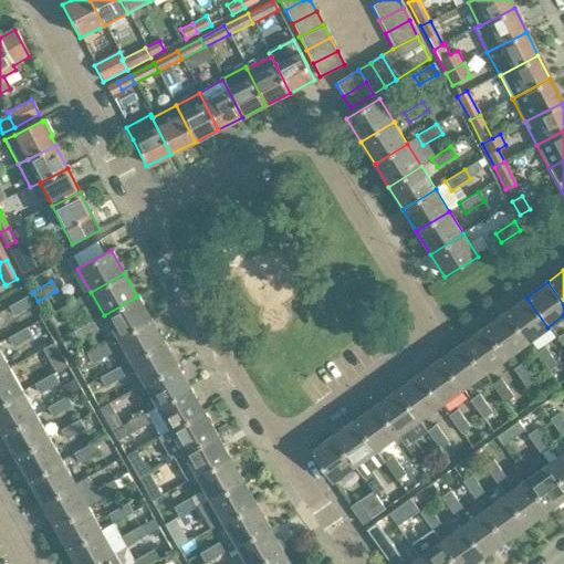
[(13,315),(32,304),(27,295),(8,306),(13,315)]
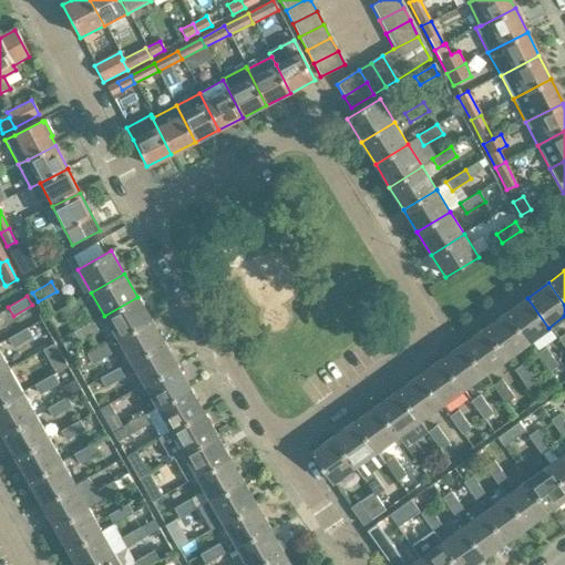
[(64,318),(84,307),(79,297),(60,308),(64,318)]
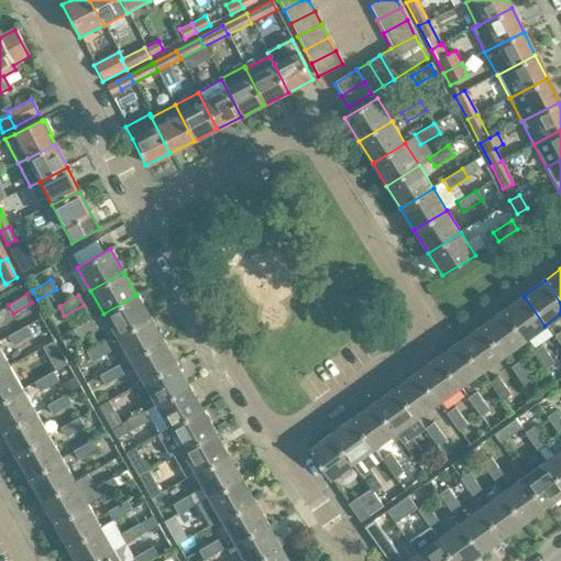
[(150,318),(136,295),(103,314),(117,337),(150,318)]
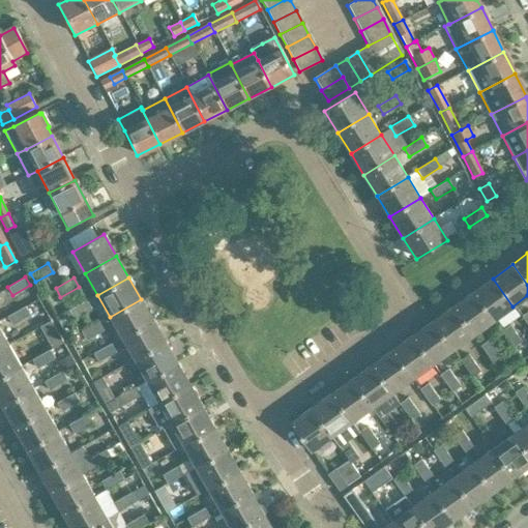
[(512,306),(493,279),(472,293),(493,321),(512,306)]
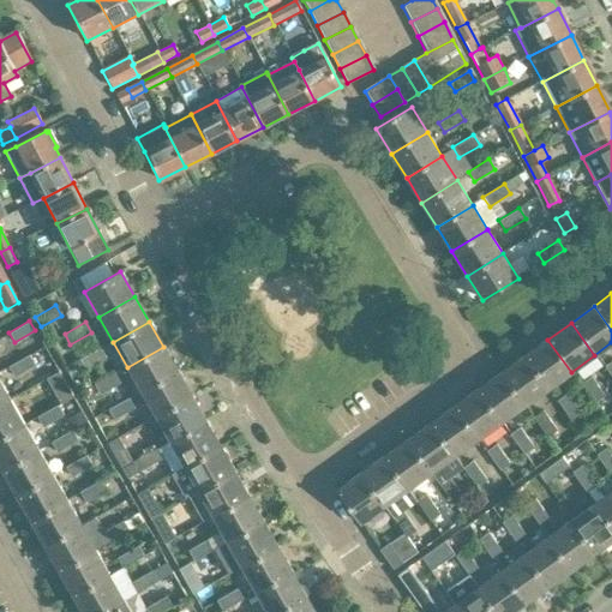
[(571,372),(547,340),(525,357),(547,389),(571,372)]
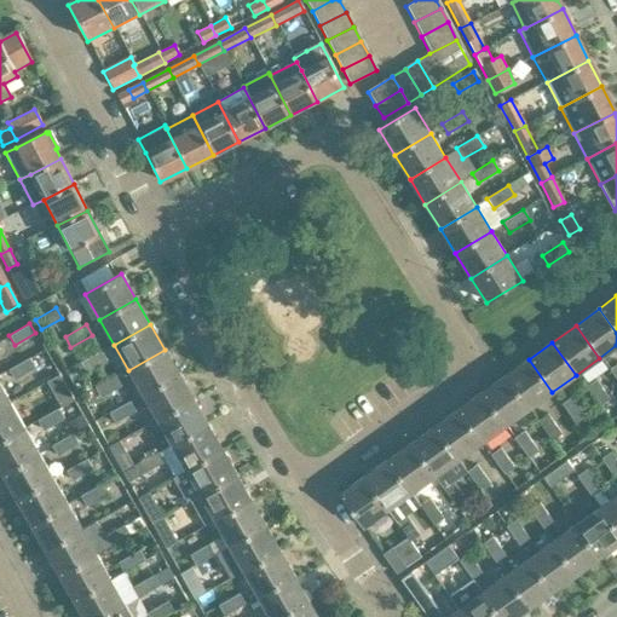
[(179,375),(165,350),(128,370),(143,396),(179,375)]
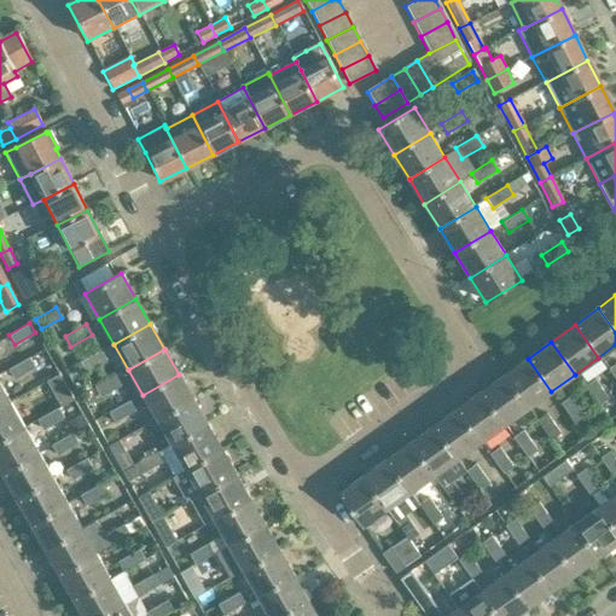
[(86,371),(106,360),(100,350),(80,361),(86,371)]
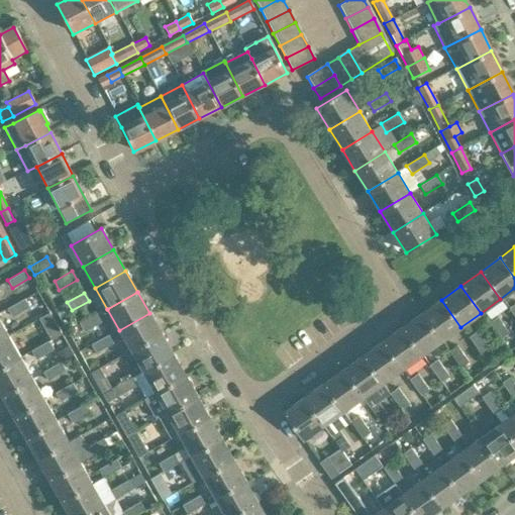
[(11,316),(29,307),(24,299),(6,308),(11,316)]
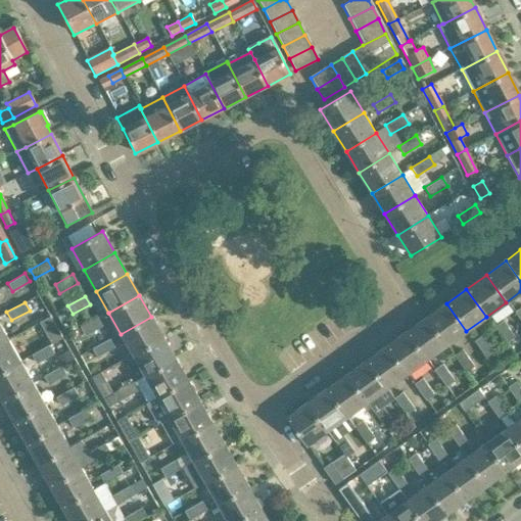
[(446,345),(466,331),(446,303),(426,318),(446,345)]
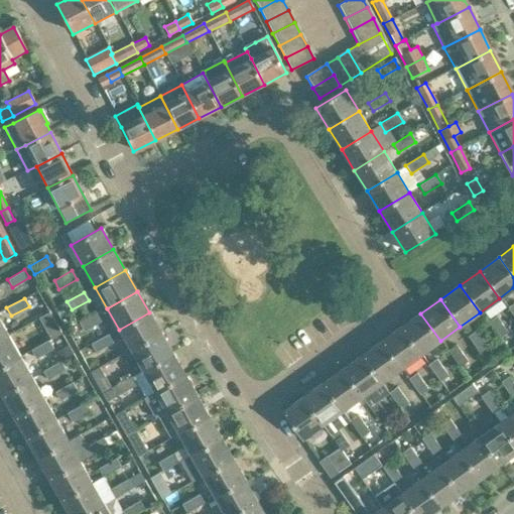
[(60,333),(48,311),(37,318),(49,339),(60,333)]
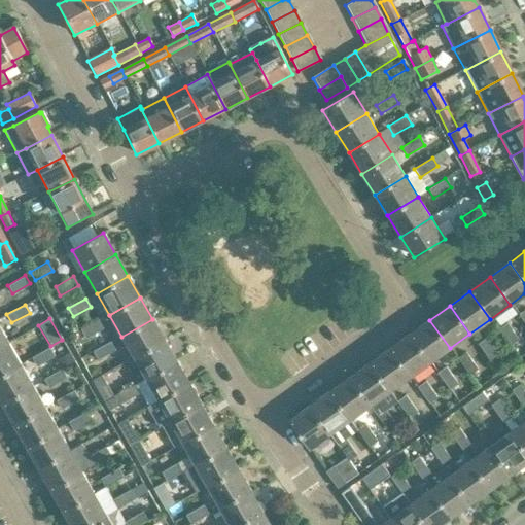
[(84,338),(102,328),(98,319),(80,329),(84,338)]
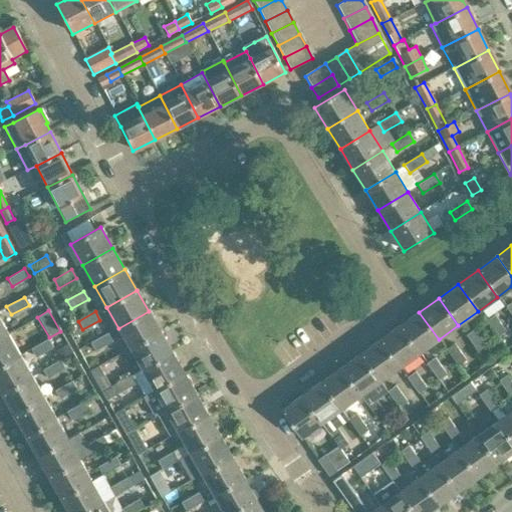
[(161,332),(149,311),(118,328),(130,349),(161,332)]
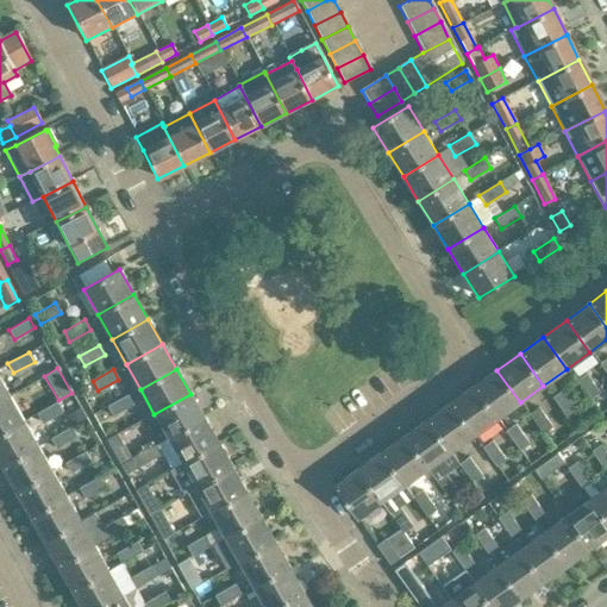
[(520,402),(496,370),(474,387),(496,419),(520,402)]
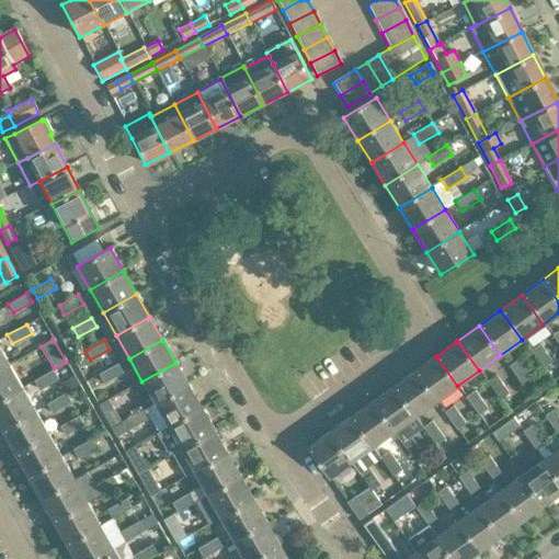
[(551,361),(539,343),(531,350),(543,367),(551,361)]
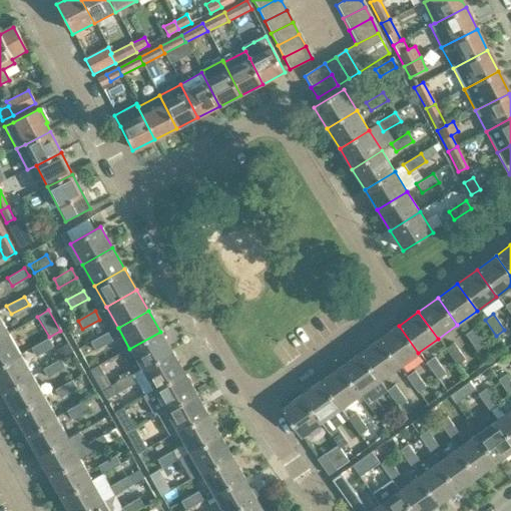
[(0,339),(8,335),(0,320),(0,339)]
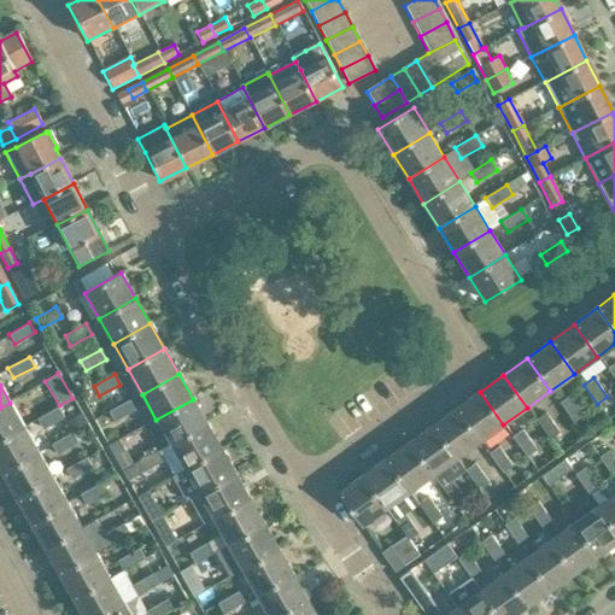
[(503,425),(480,392),(456,409),(480,441),(503,425)]
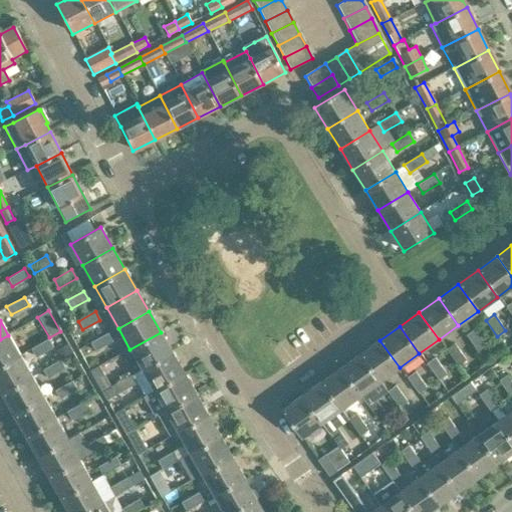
[(485,345),(474,328),(466,334),(477,350),(485,345)]
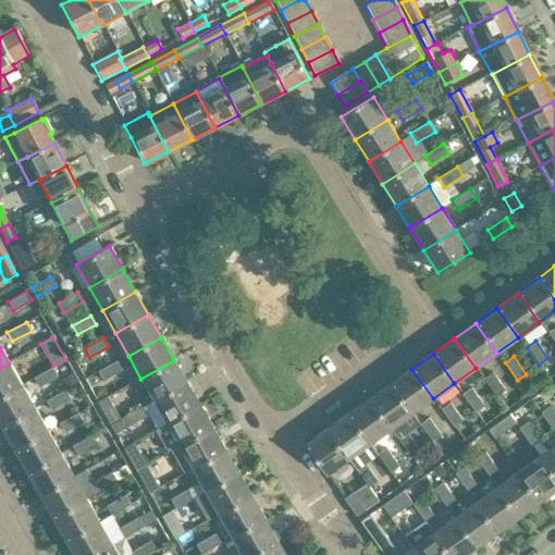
[(102,380),(122,370),(116,360),(98,371),(102,380)]
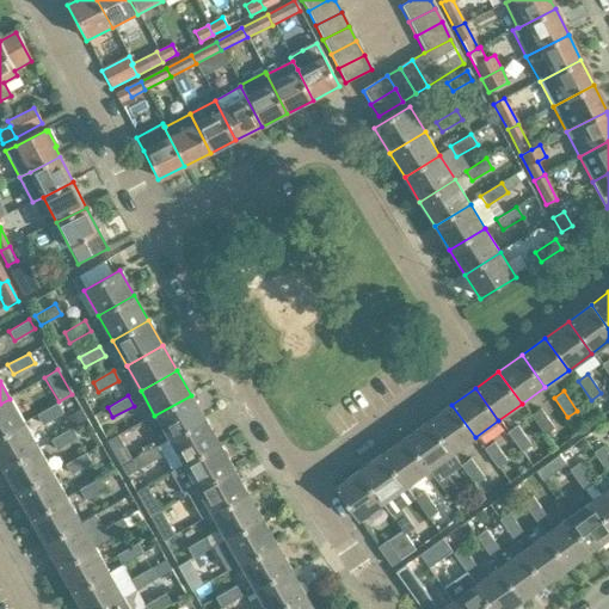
[(204,420),(191,395),(154,416),(168,441),(204,420)]
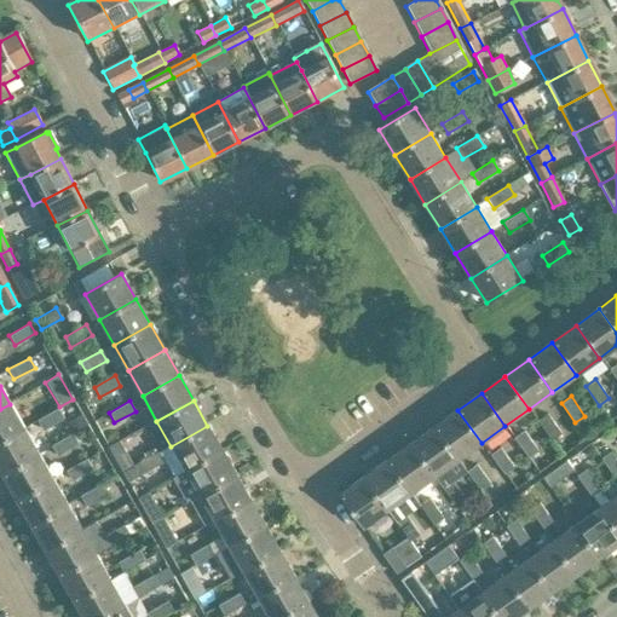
[(0,443),(24,430),(10,404),(0,409),(0,443)]
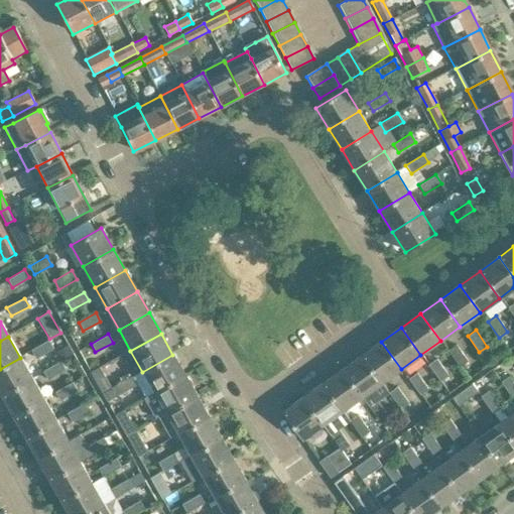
[(35,358),(52,348),(47,340),(30,350),(35,358)]
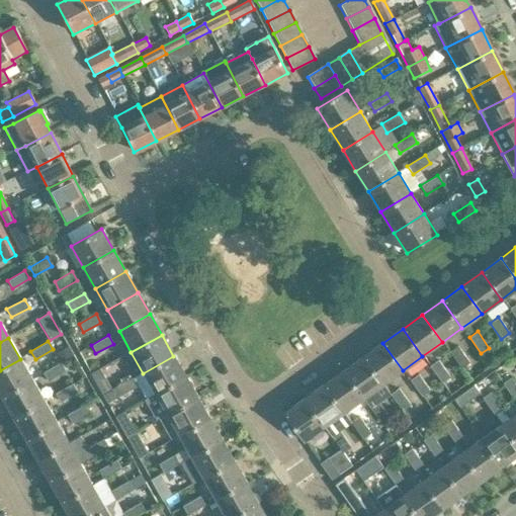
[(403,370),(382,343),(362,357),(382,384),(403,370)]
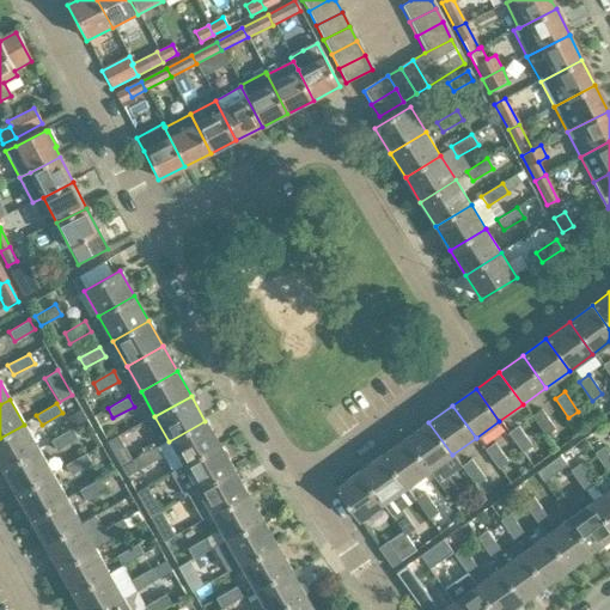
[(554,428),(541,409),(531,416),(544,435),(554,428)]
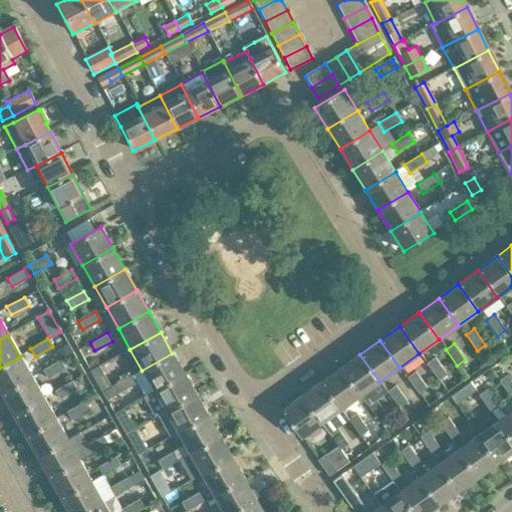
[(142,370),(132,375),(136,382),(135,384),(143,398),(154,392),(184,374),(172,353),(142,370)]
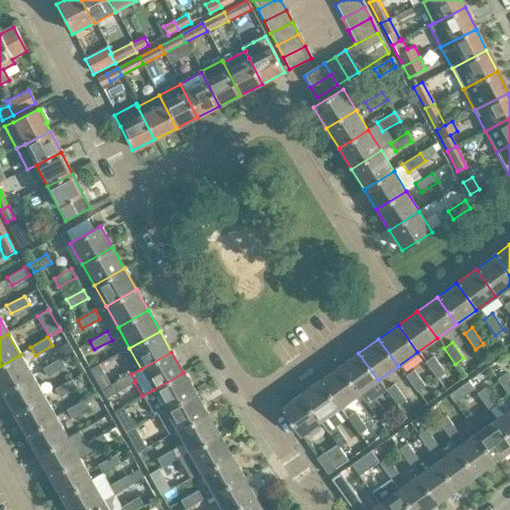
[(378,380),(358,353),(339,367),(358,394),(378,380)]
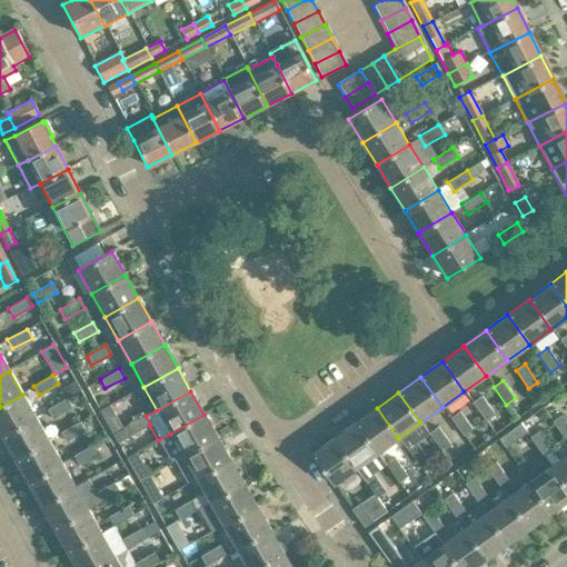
[(36,418),(22,395),(0,407),(0,435),(1,437),(36,418)]
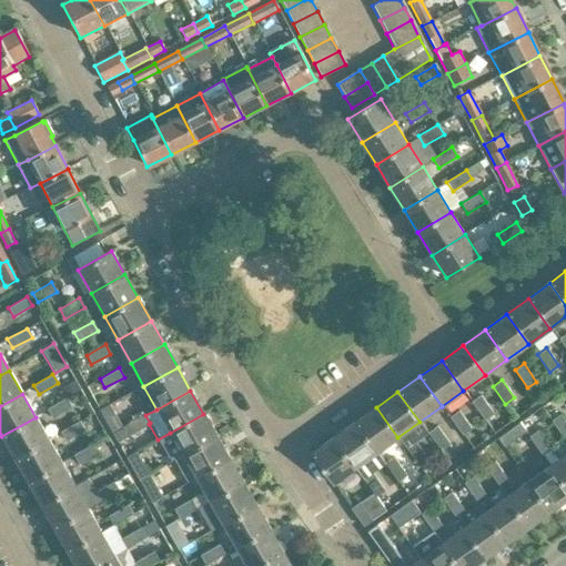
[(493,413),(481,395),(471,402),(484,420),(493,413)]
